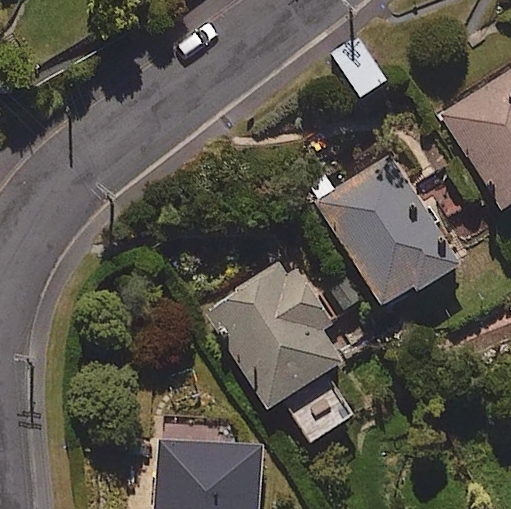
[(385,81),(360,38),(332,54),(357,97),(385,81)]
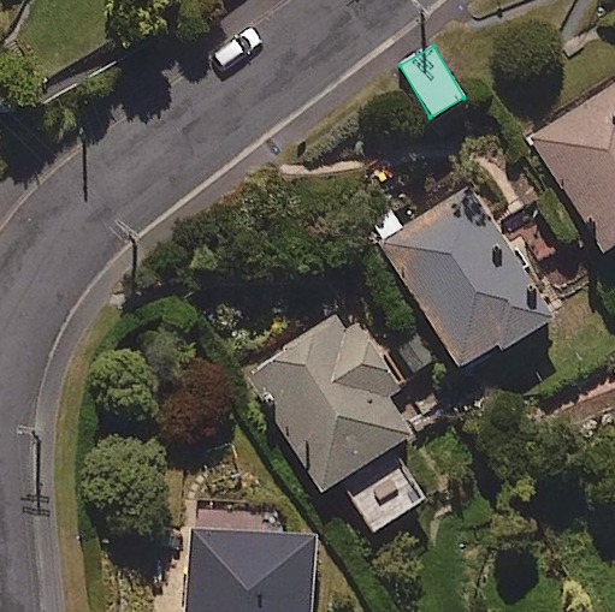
[(614,89),(533,138),(601,248),(614,239),(614,89)]
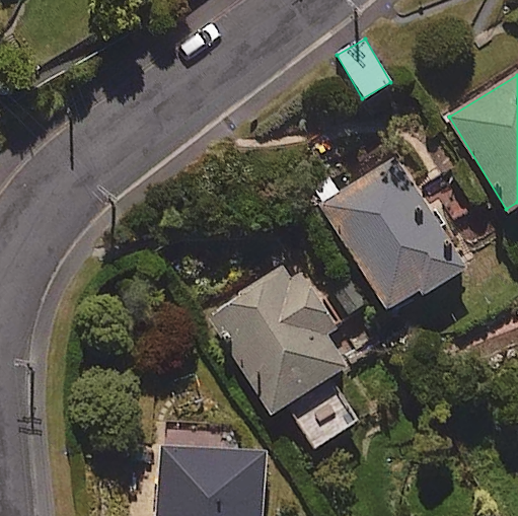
[(397,154),(314,205),(381,313),(416,292),(421,297),(468,268),(397,154)]
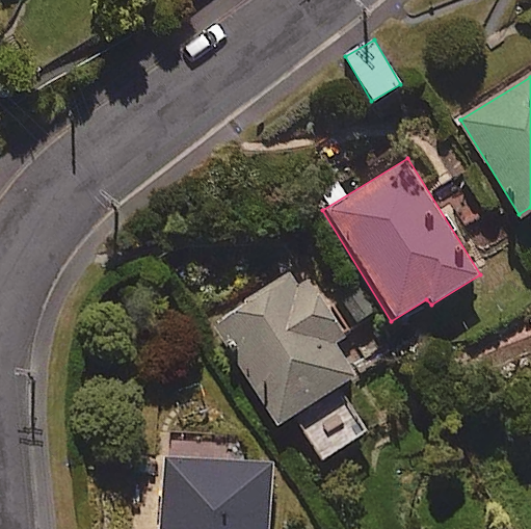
[(290,271),(210,323),(276,423),(351,374),(329,343),(343,334),(309,281),(300,286),(290,271)]
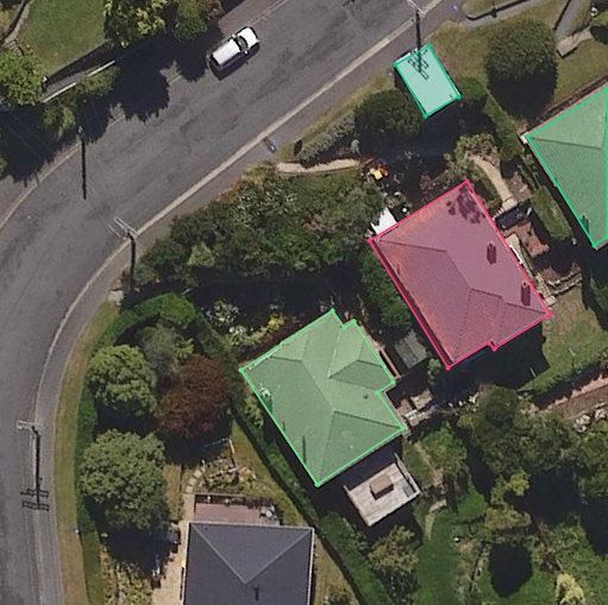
[(306,604),(313,528),(182,518),(175,604),(306,604)]
